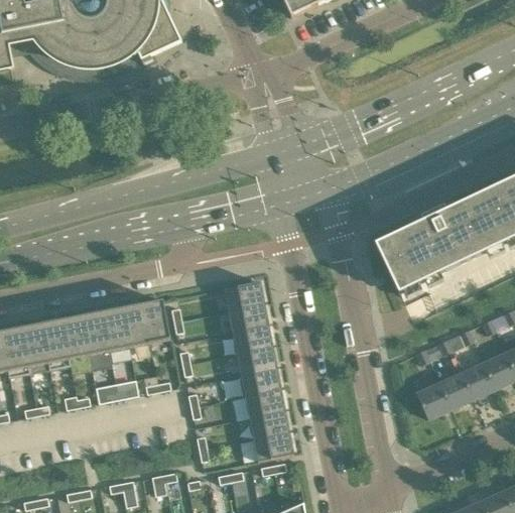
[(0,0),(0,68),(11,67),(8,53),(31,48),(37,54),(43,60),(57,70),(74,76),(90,78),(107,76),(123,71),(138,61),(141,57),(144,63),(153,59),(151,55),(182,40),(166,6),(167,3),(166,0),(0,0)]
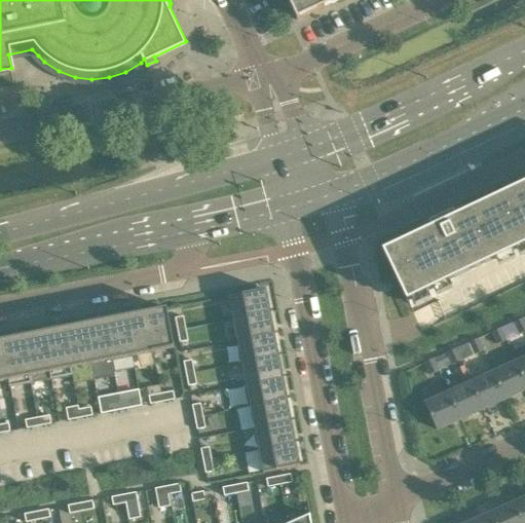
[(289,0),(298,17),(335,0),(289,0)]
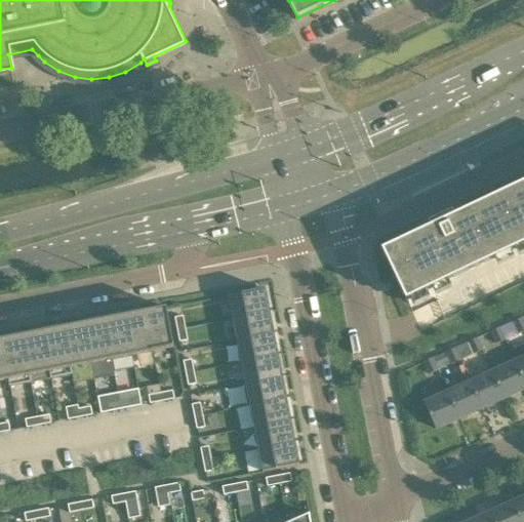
[(523,181),(511,187),(521,209),(523,214),(523,181)]
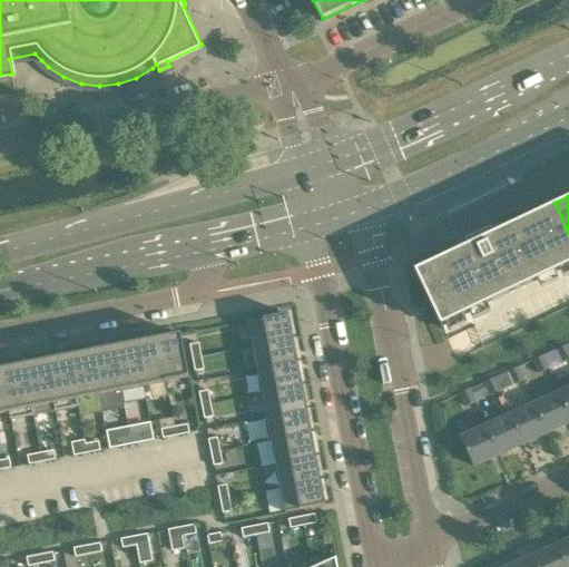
[(568,233),(566,227),(555,203),(494,231),(491,223),(489,224),(491,226),(468,237),(467,234),(466,235),(469,243),(414,269),(441,324),(442,323),(443,323),(467,312),(568,262),(568,233)]
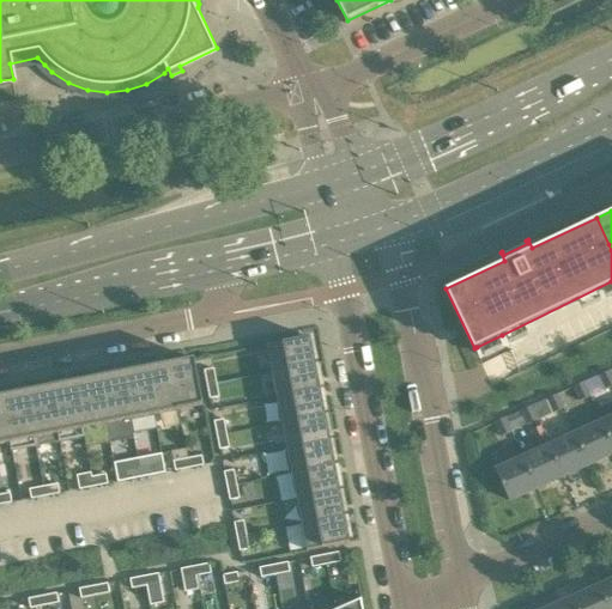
[(267,342),(273,369),(319,360),(314,333),(267,342)]
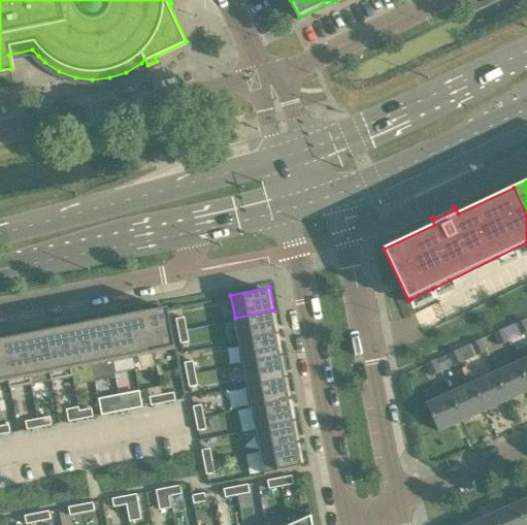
[(154,351),(175,347),(168,307),(146,312),(154,351)]
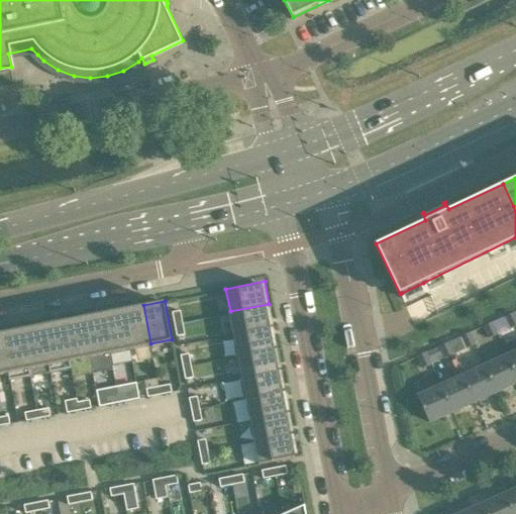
[(230,311),(234,332),(273,325),(269,304),(230,311)]
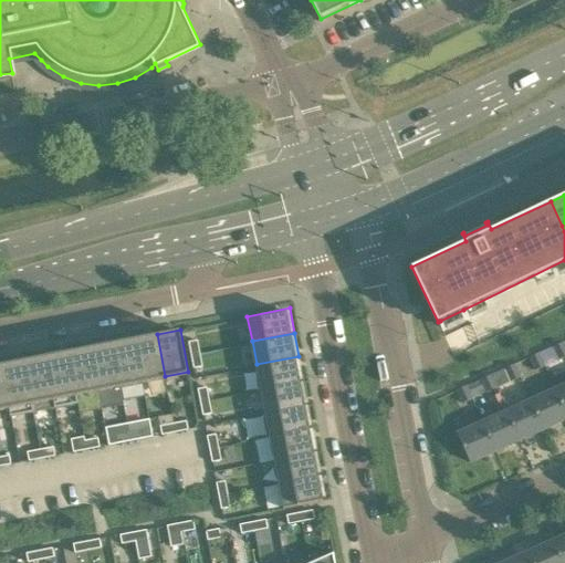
[(157,334),(135,337),(143,381),(165,376),(157,334)]
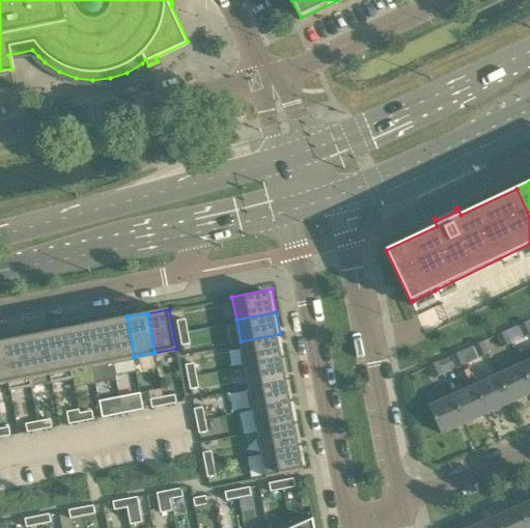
[(113,361),(134,357),(127,316),(106,321),(113,361)]
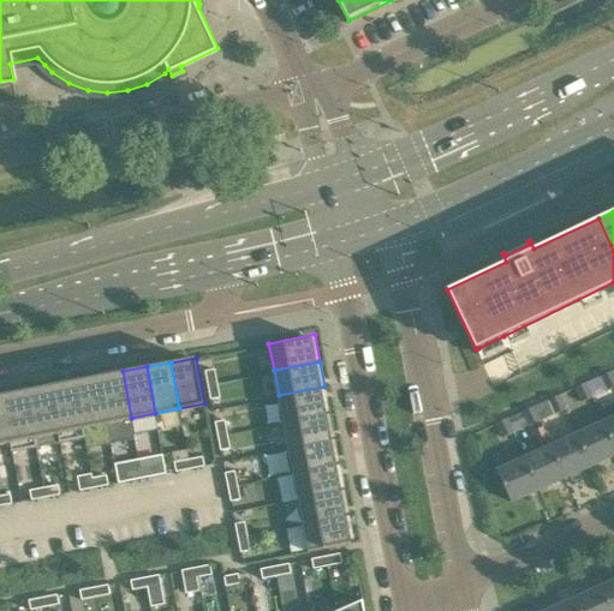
[(206,369),(208,383),(218,381),(215,366),(206,369)]
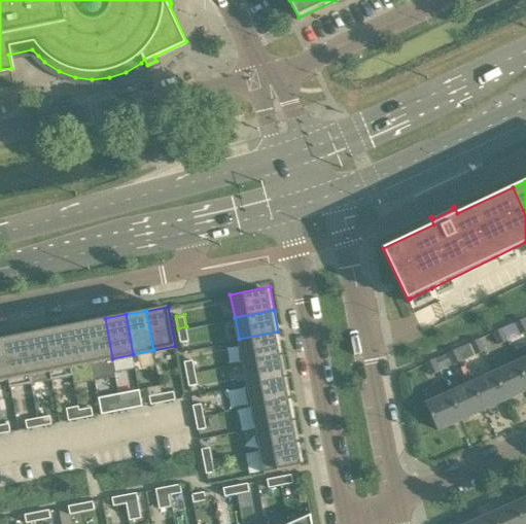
[(525,319),(524,316),(516,319),(522,332),(525,329),(525,319)]
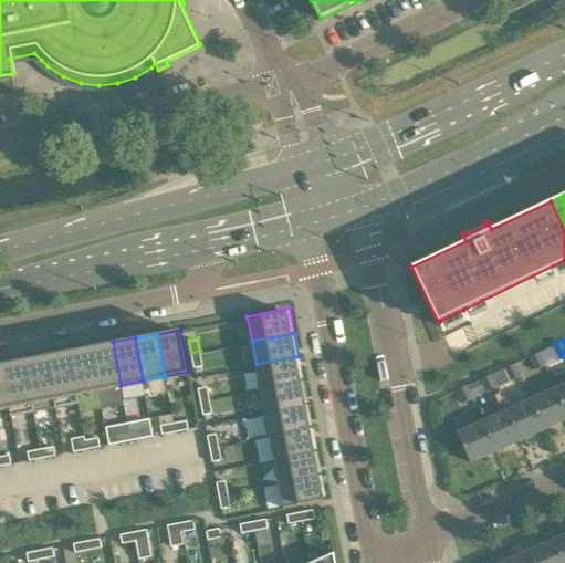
[(113,342),(91,346),(102,406),(123,402),(119,385),(121,385),(113,342)]
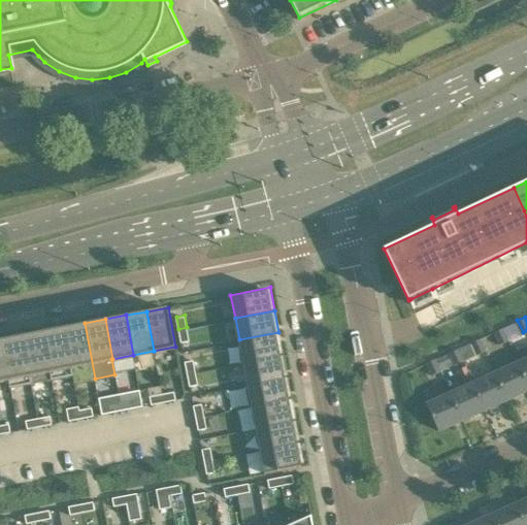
[(74,383),(95,379),(85,323),(63,327),(72,374),(74,383)]
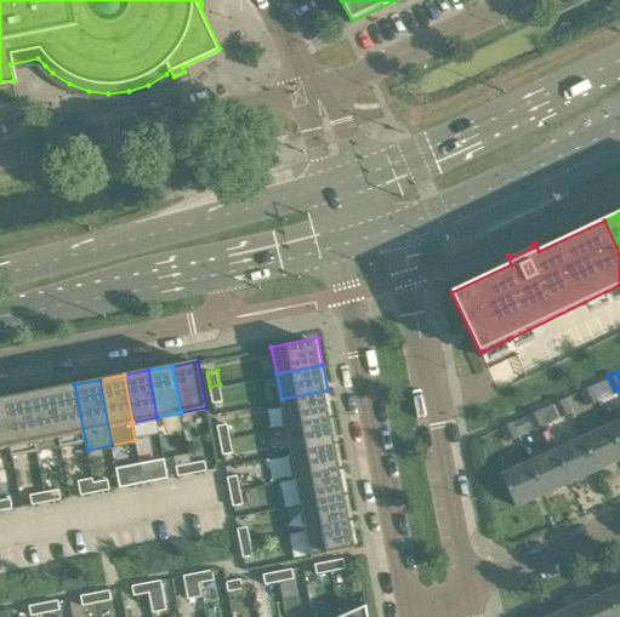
[(50,389),(61,445),(85,440),(74,384),(50,389)]
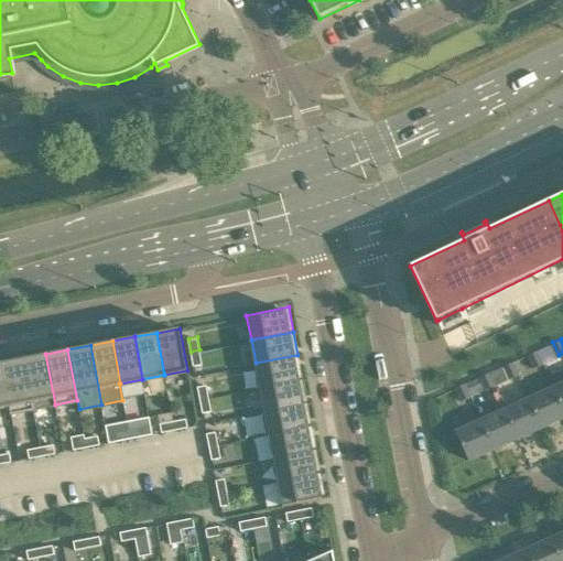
[(202,363),(199,349),(191,352),(193,365),(202,363)]
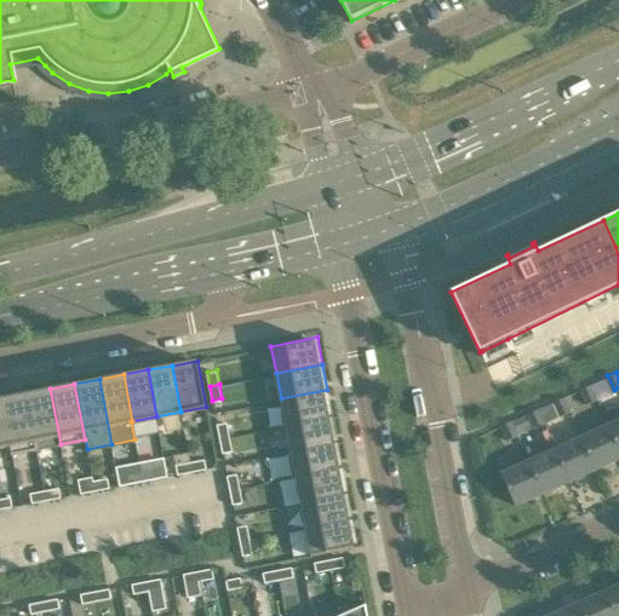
[(596,398),(590,384),(580,387),(588,402),(596,398)]
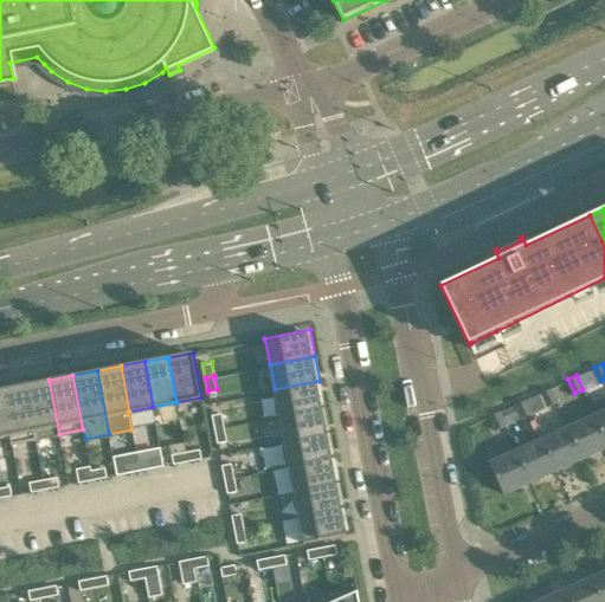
[(49,380),(25,384),(36,439),(59,434),(49,380)]
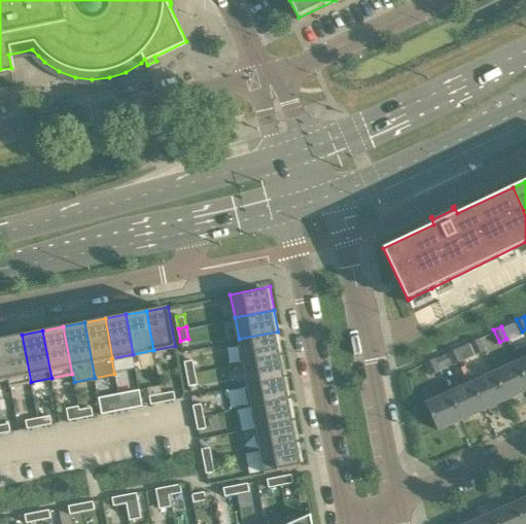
[(243,361),(282,353),(278,332),(239,339),(243,361)]
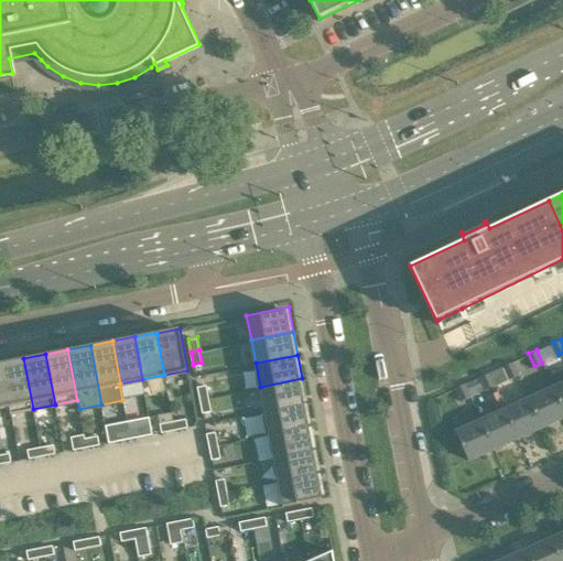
[(10,413),(33,409),(23,358),(1,363),(10,406),(9,406),(10,413)]
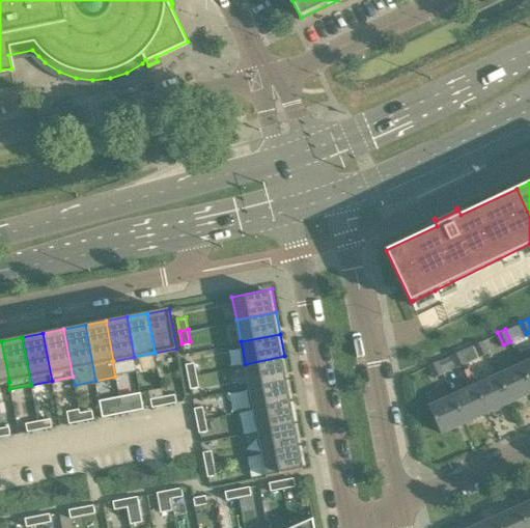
[(487,352),(482,339),(474,342),(479,355),(487,352)]
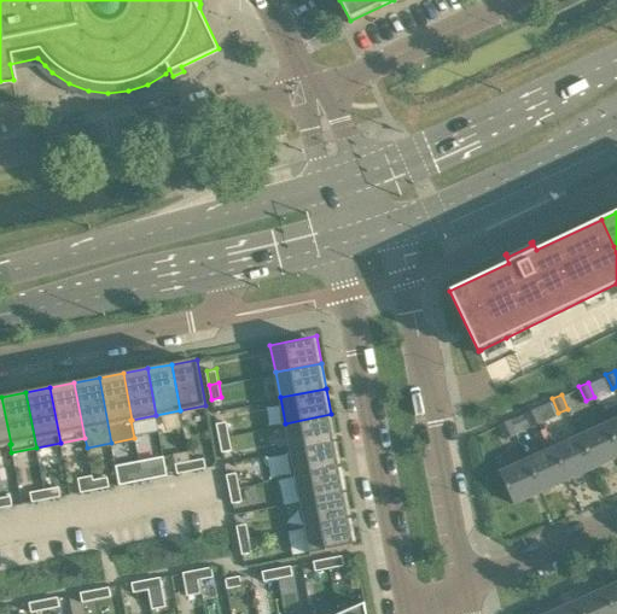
[(11,444),(1,397),(0,397),(0,445),(10,444),(11,444)]
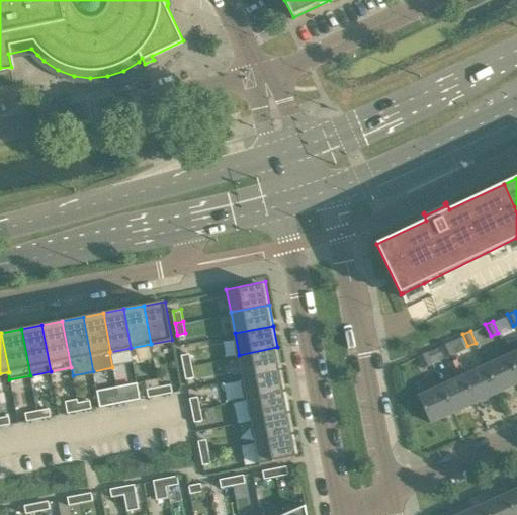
[(437,359),(446,356),(455,352),(452,343),(434,350),(437,359)]
